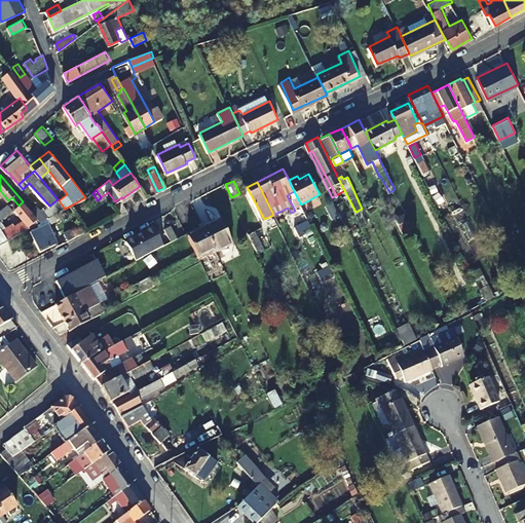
[(37,219),(24,202),(15,210),(24,220),(7,230),(8,233),(5,234),(5,233),(0,235),(0,243),(30,227),(29,225),(37,219)]
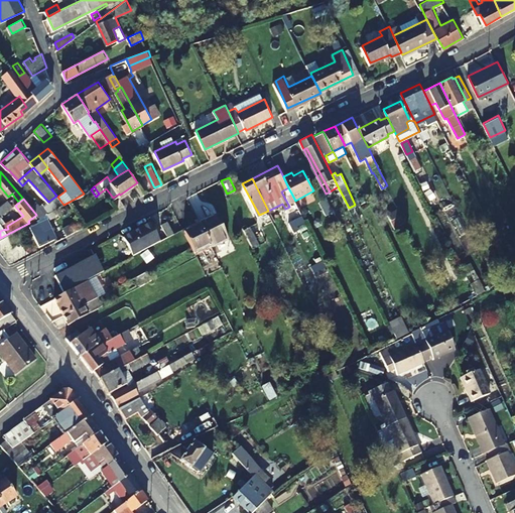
[(0,213),(2,215),(13,205),(10,201),(8,200),(0,206),(0,213)]
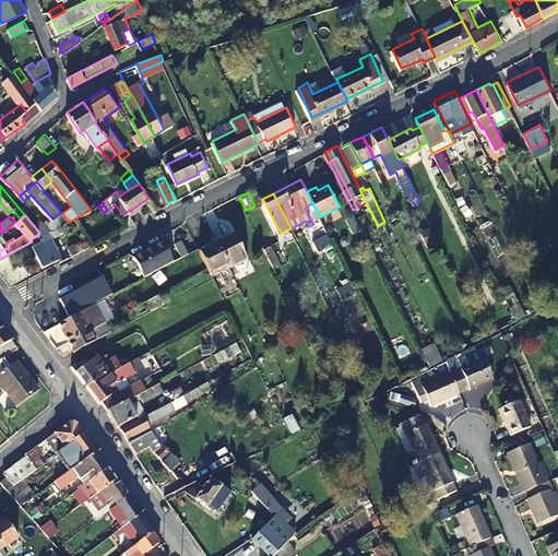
[(40,217),(34,223),(44,235),(52,231),(55,229),(55,228),(55,227),(47,220),(44,221),(40,217)]
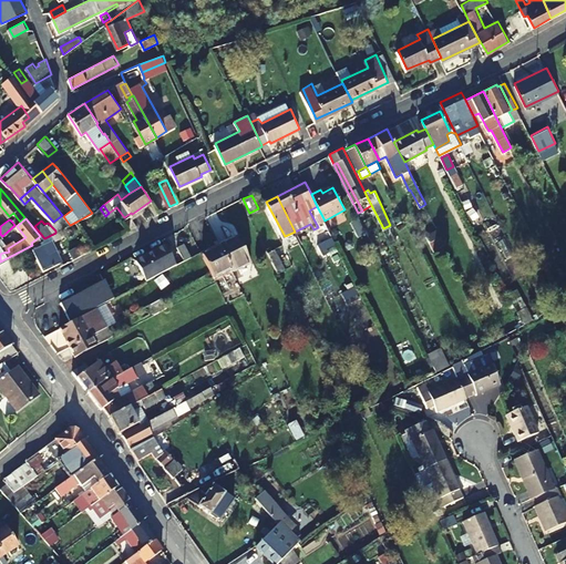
[(55,233),(58,238),(63,236),(62,234),(64,233),(62,228),(55,232),(55,233)]
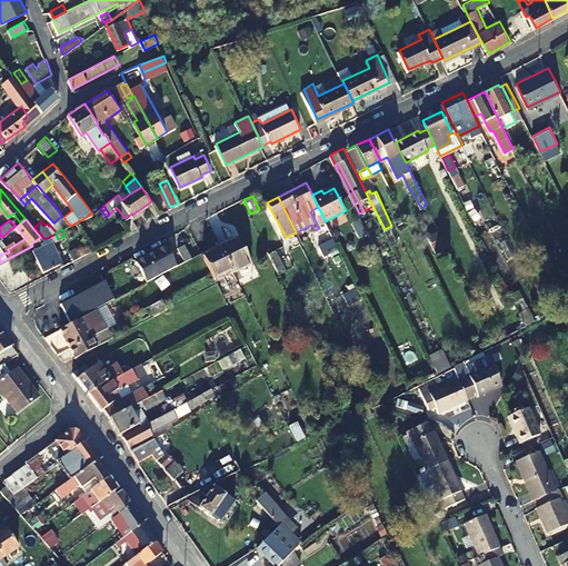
[(262,240),(279,274),(287,269),(277,249),(276,249),(273,247),(282,241),(277,232),(262,240)]
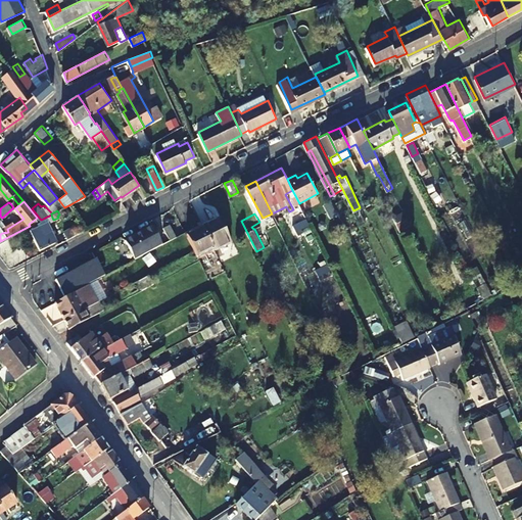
[(215,246),(216,248),(232,240),(220,216),(203,225),(215,246)]
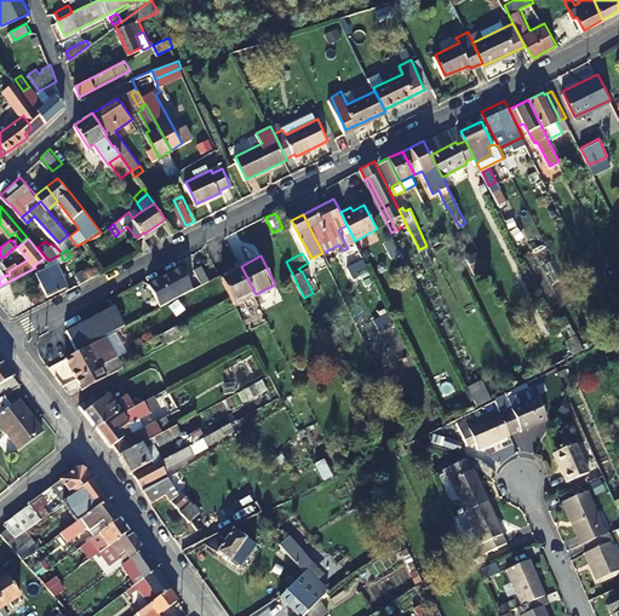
[(36,271),(49,294),(69,285),(63,272),(57,260),(36,271)]
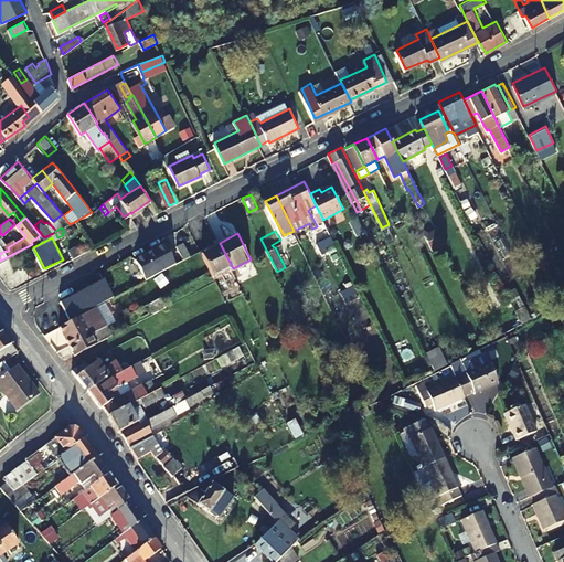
[(329,245),(326,239),(317,243),(320,250),(329,245)]
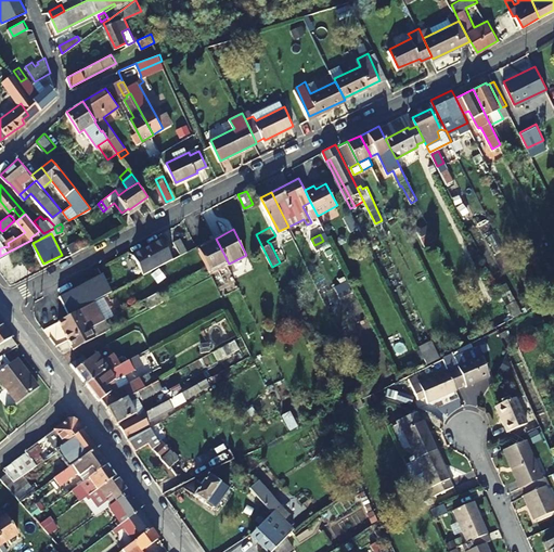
[(81,238),(68,244),(72,252),(86,244),(81,238)]
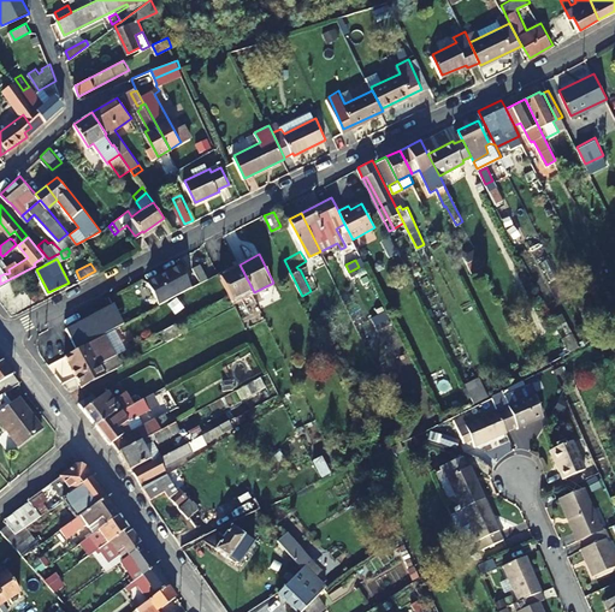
[(160,303),(193,286),(181,263),(172,268),(161,274),(148,281),(160,303)]
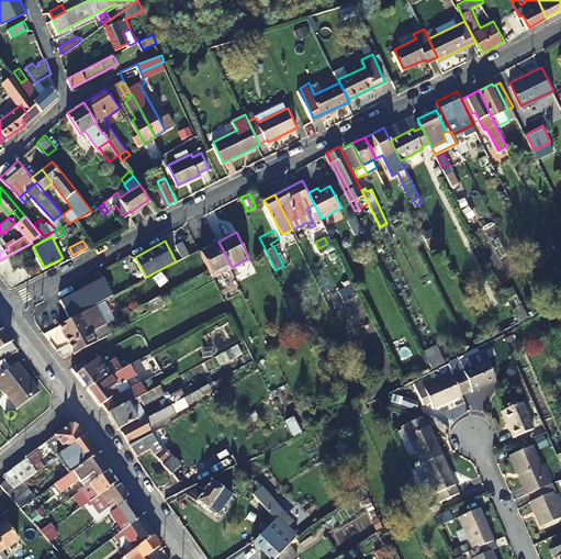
[(210,268),(213,274),(231,265),(219,242),(201,250),(210,268)]
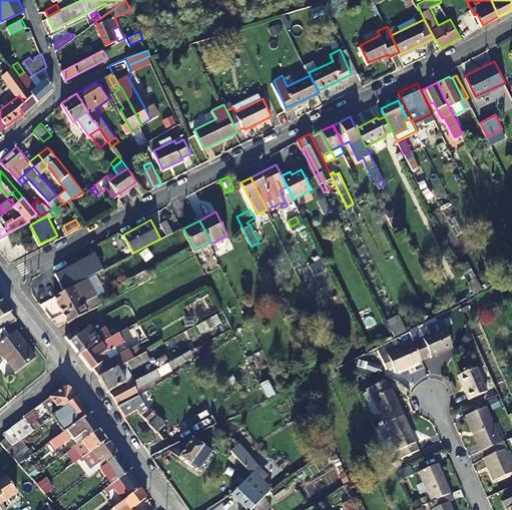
[(64,288),(103,267),(95,250),(55,271),(64,288)]
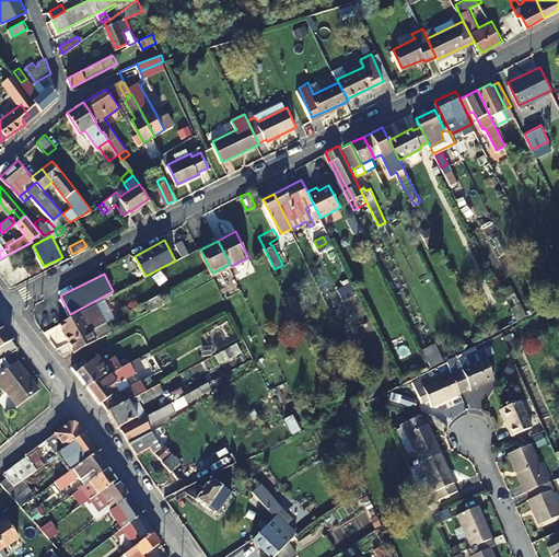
[(352,288),(341,293),(344,299),(356,293),(352,288)]
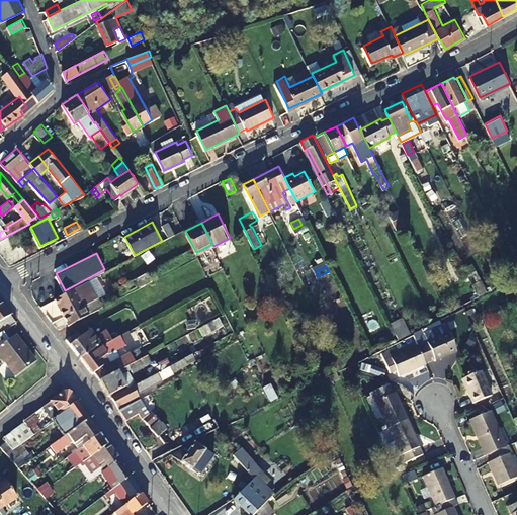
[(142,286),(154,280),(148,271),(137,277),(142,286)]
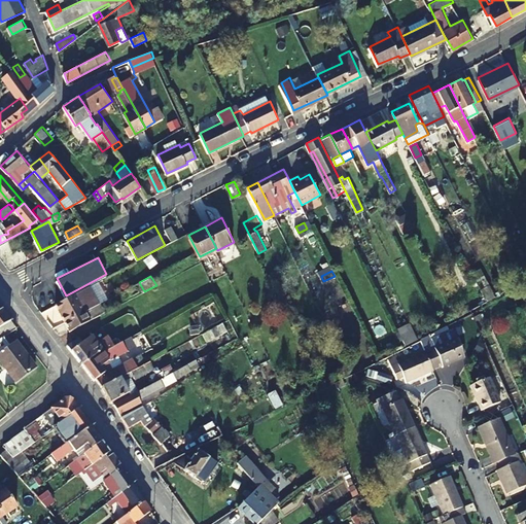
[(66,320),(98,304),(89,285),(57,302),(66,320)]
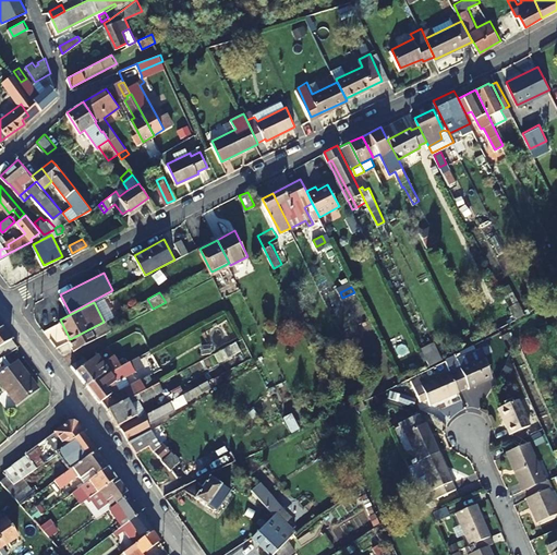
[(104,322),(70,339),(75,350),(96,339),(112,330),(107,320),(104,322)]
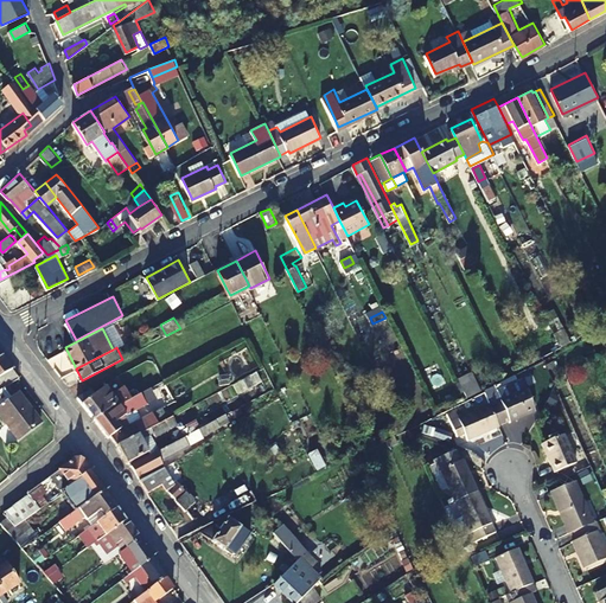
[(0,389),(8,385),(21,378),(2,354),(0,355),(0,389)]
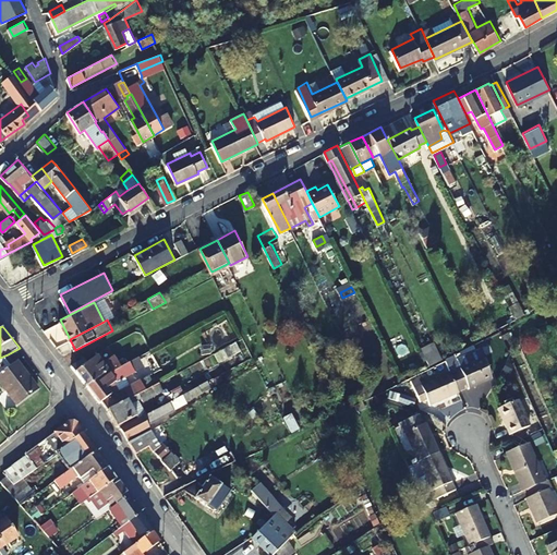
[(99,347),(121,335),(117,327),(112,330),(96,339),(99,347)]
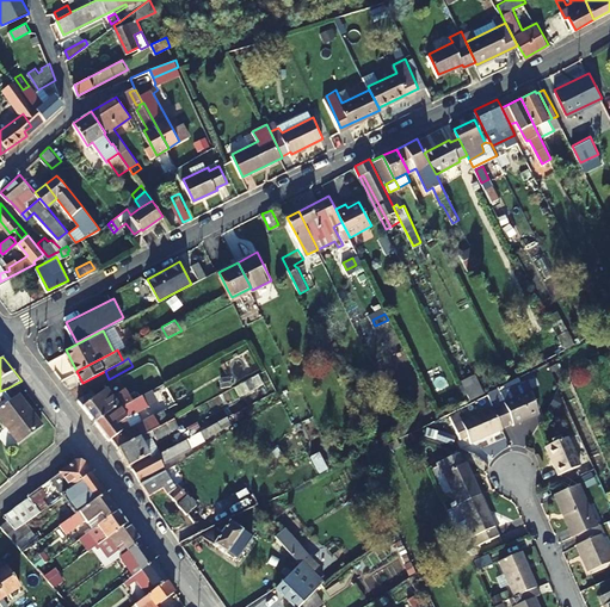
[(475,371),(461,378),(469,397),(484,390),(475,371)]
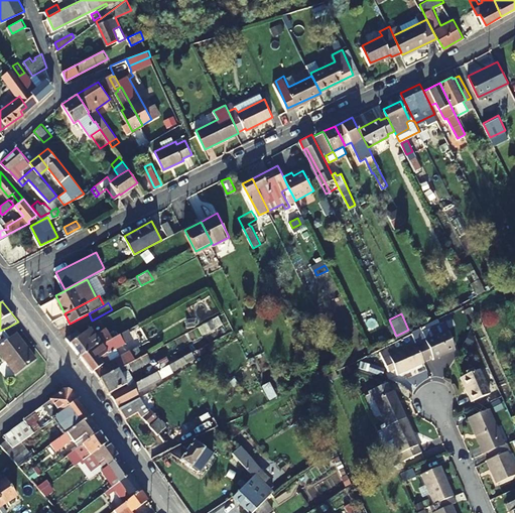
[(101,341),(103,343),(119,334),(114,326),(97,335),(91,327),(82,334),(75,326),(65,334),(82,356),(101,341)]
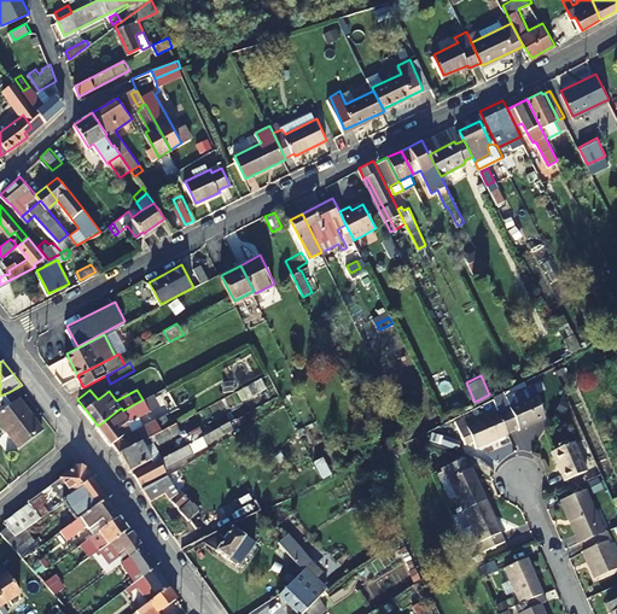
[(18,402),(17,402),(9,392),(0,396),(0,419),(21,446),(44,428),(35,417),(33,420),(18,402)]
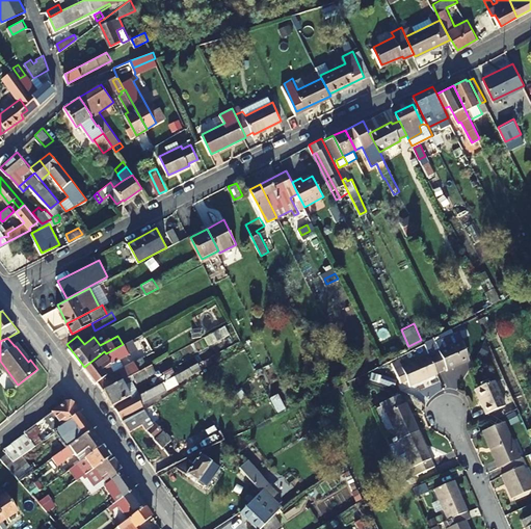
[(429,352),(437,370),(448,366),(448,368),(470,359),(461,339),(440,349),(441,349),(439,350),(433,338),(425,342),(429,352)]
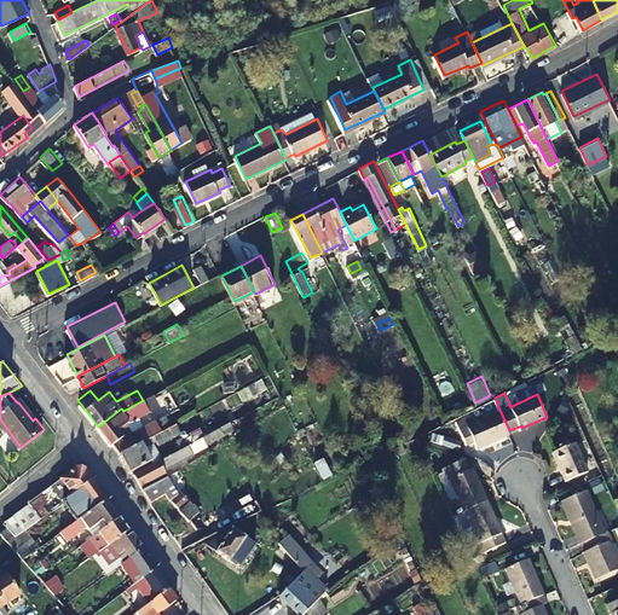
[(150,410),(149,406),(144,399),(143,400),(123,411),(121,408),(98,427),(113,445),(114,444),(120,452),(162,430),(157,419),(144,425),(143,423),(140,418),(138,417),(150,410)]
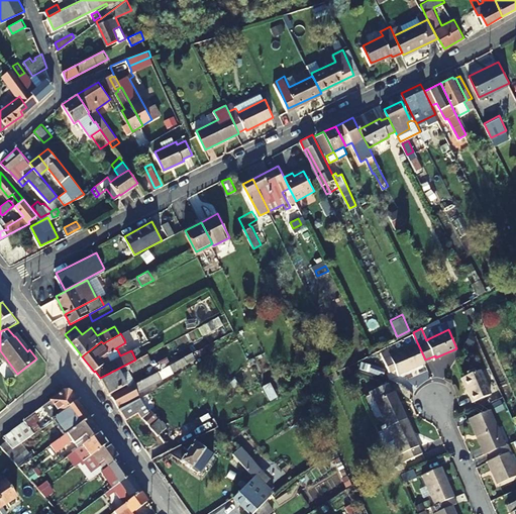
[(425,360),(417,342),(392,353),(389,347),(382,351),(390,371),(397,368),(400,374),(426,362),(425,360)]
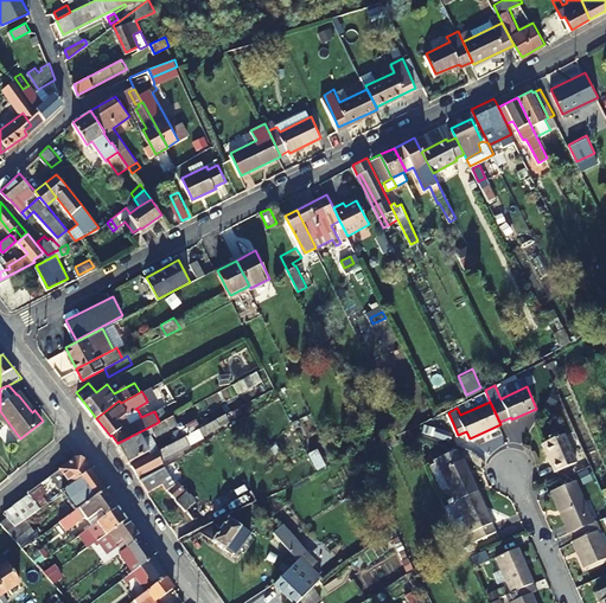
[(160,448),(152,453),(132,463),(139,475),(164,462),(161,459),(199,438),(199,436),(247,411),(243,404),(221,416),(201,427),(178,438),(160,448)]
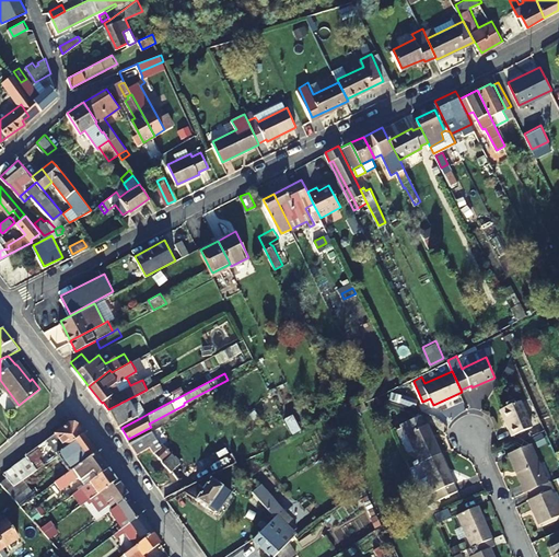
[(204,384),(199,376),(181,386),(185,394),(204,384)]
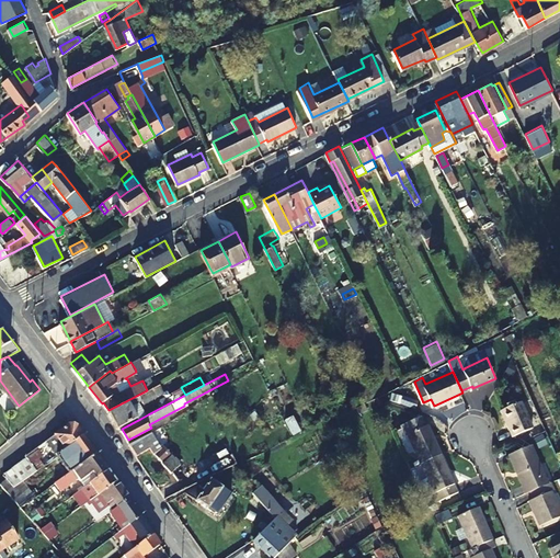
[(118,428),(120,426),(138,416),(132,405),(140,400),(144,398),(146,402),(166,391),(160,383),(147,390),(109,410),(118,428)]
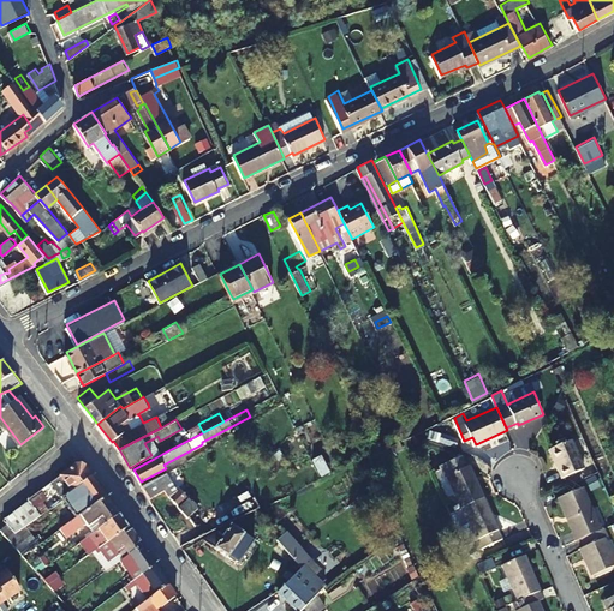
[(180,444),(203,432),(198,424),(190,427),(192,432),(185,436),(184,433),(177,437),(180,444)]
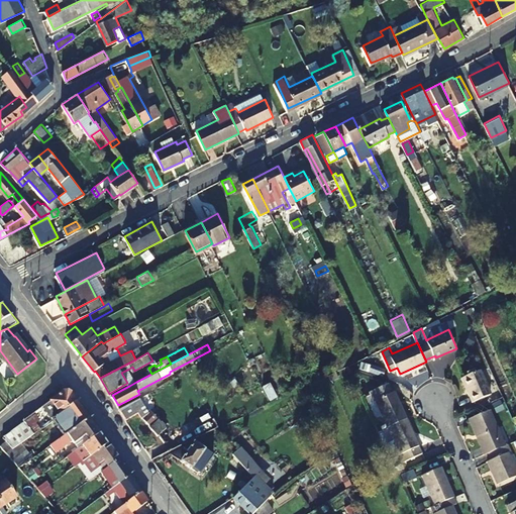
[(324,372),(319,360),(311,364),(317,376),(324,372)]
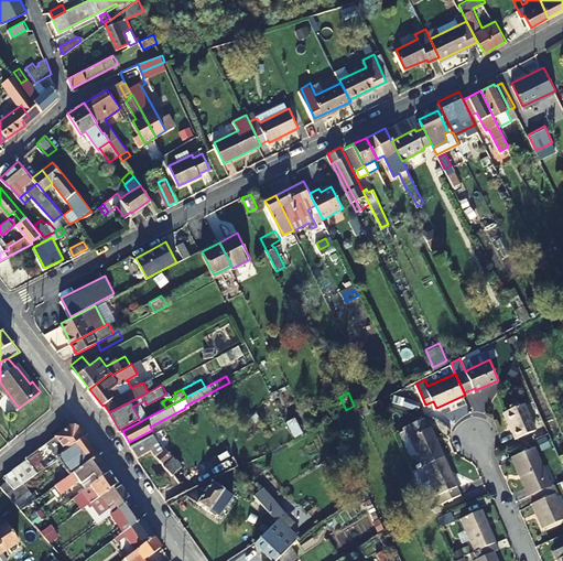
[(404,396),(396,392),(393,400),(402,402),(404,396)]
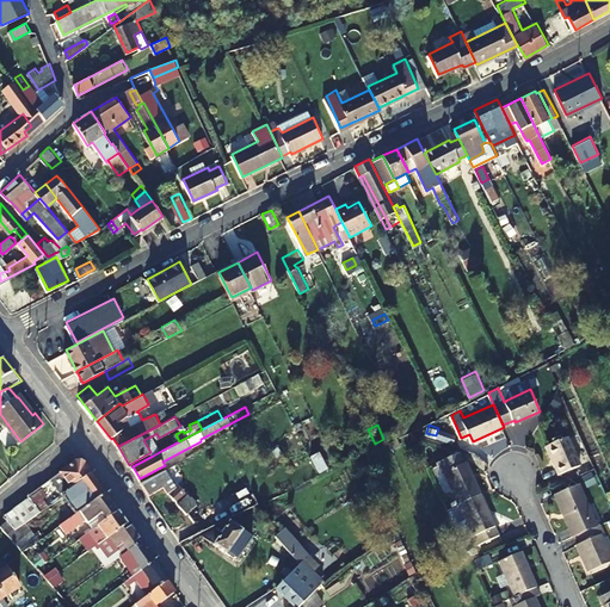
[(568,434),(546,444),(559,474),(580,463),(568,434)]
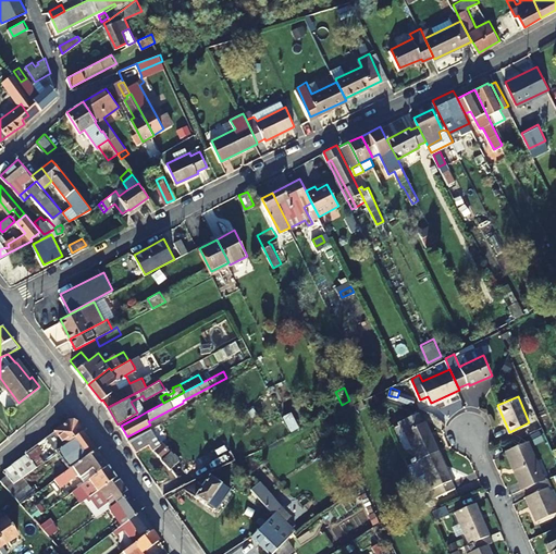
[(131,402),(137,413),(139,416),(147,411),(139,397),(131,402)]
